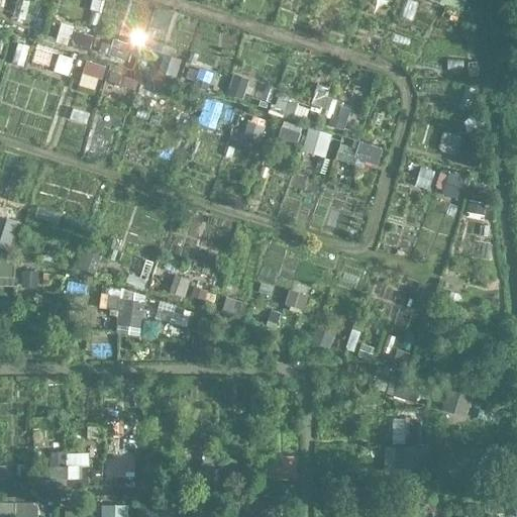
[(60,54),(56,70),(70,73),(74,57),(60,54)]
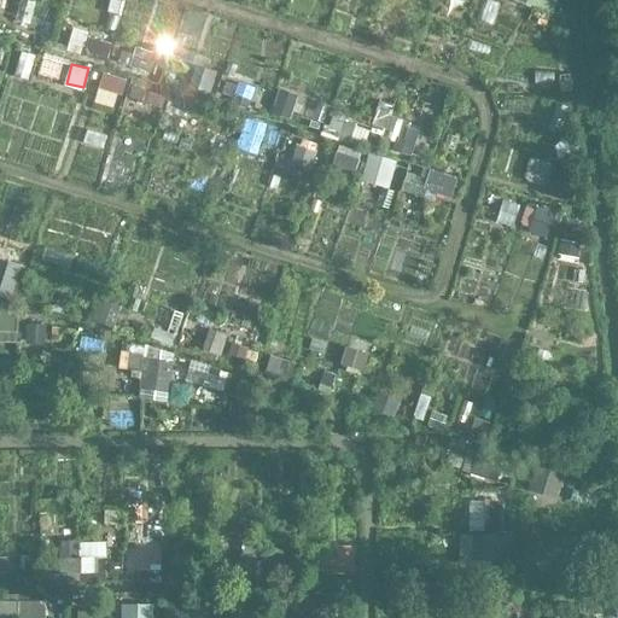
[(104,73),(100,86),(122,91),(126,79),(104,73)]
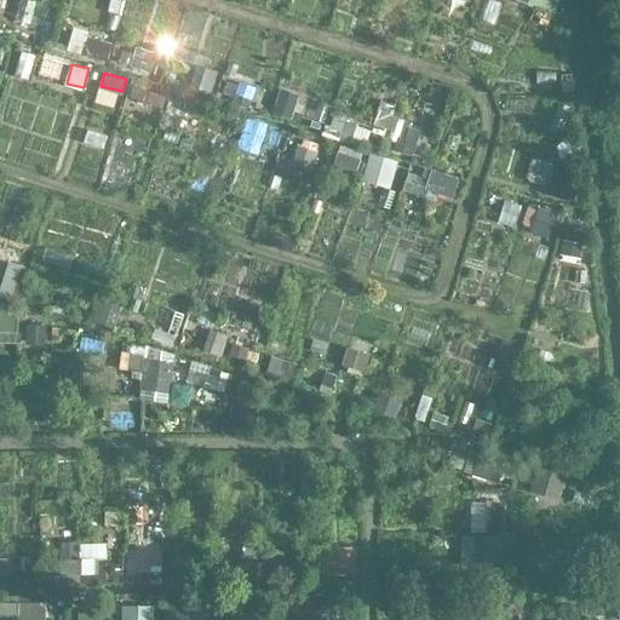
[(276,108),(290,112),(294,92),(281,89),(276,108)]
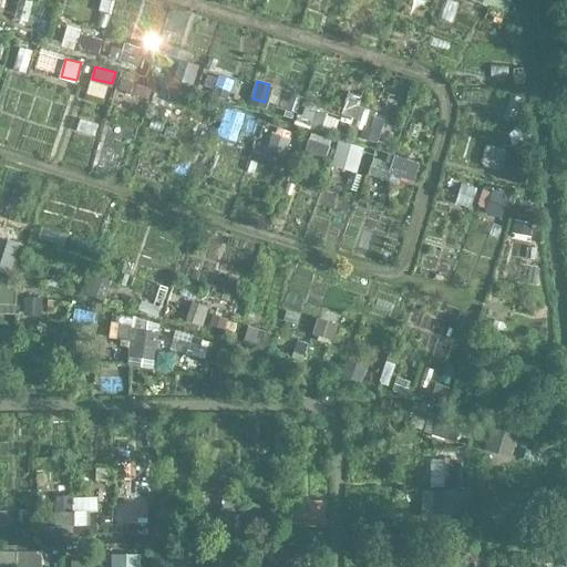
[(224,107),(219,135),(238,138),(243,111),(224,107)]
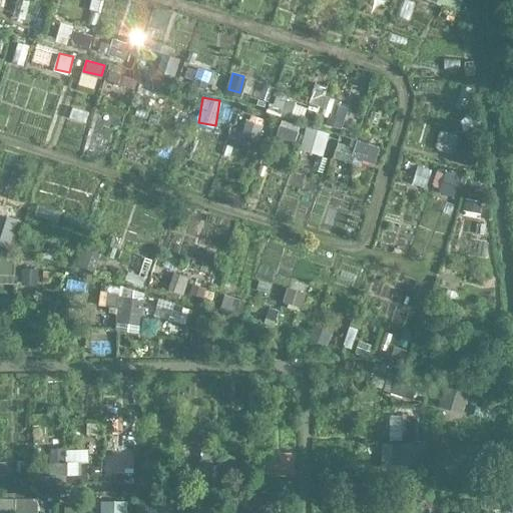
[(333,100),(327,121),(342,125),(348,105),(333,100)]
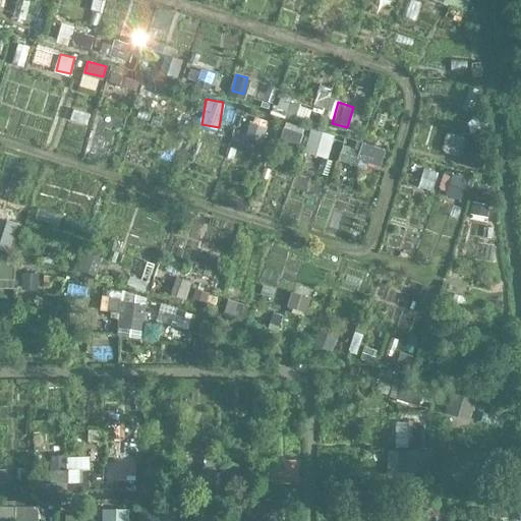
[(310,127),(305,151),(330,156),(334,132),(310,127)]
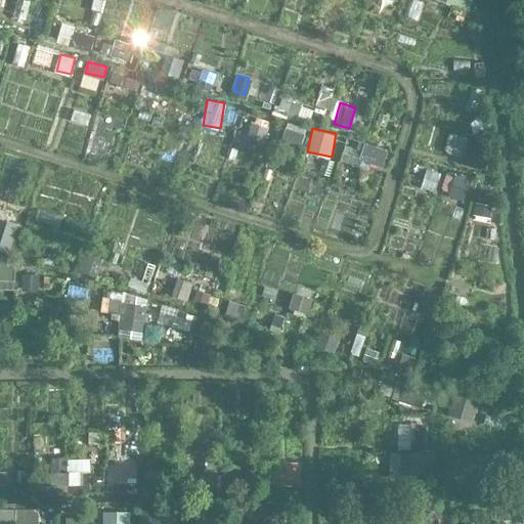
[(449,132),(445,150),(461,155),(466,136),(449,132)]
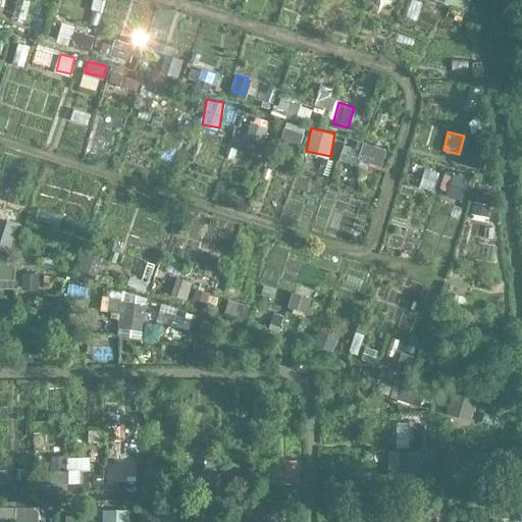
[(340,156),(381,170),(387,150),(347,136),(340,156)]
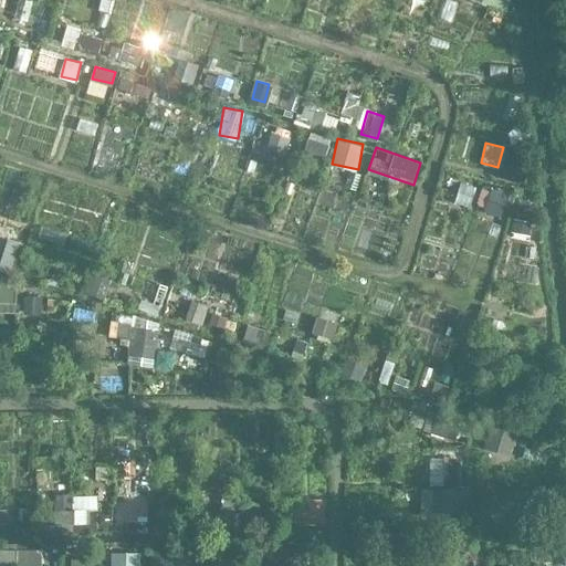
[(460,182),(457,201),(472,205),(475,187),(460,182)]
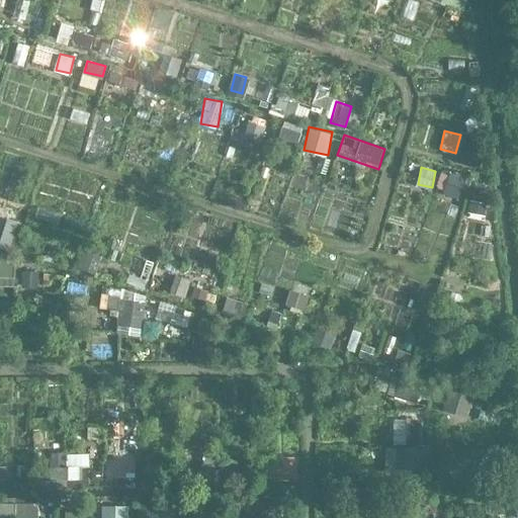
[(444,192),(460,197),(466,176),(450,171),(444,192)]
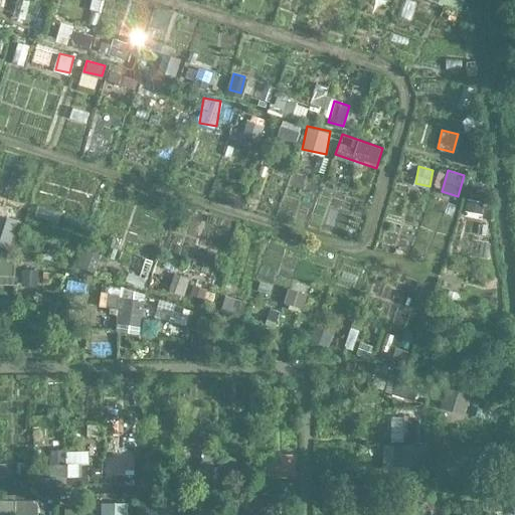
[(3,234),(13,237),(17,218),(7,216),(3,234)]
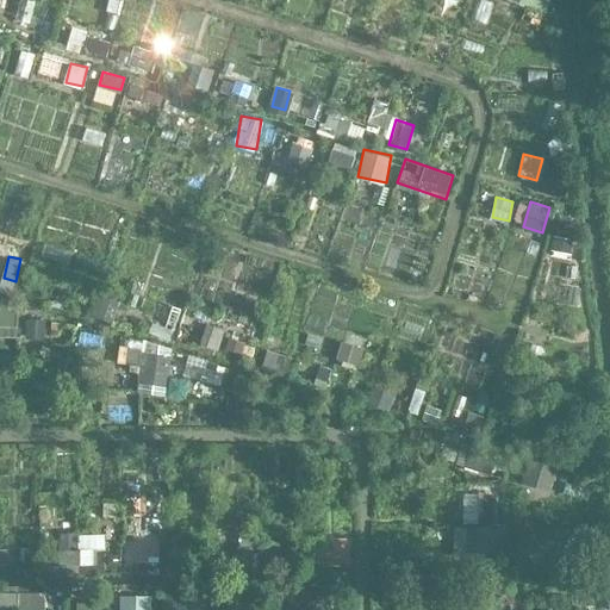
[(172,337),(181,307),(162,302),(153,331),(172,337)]
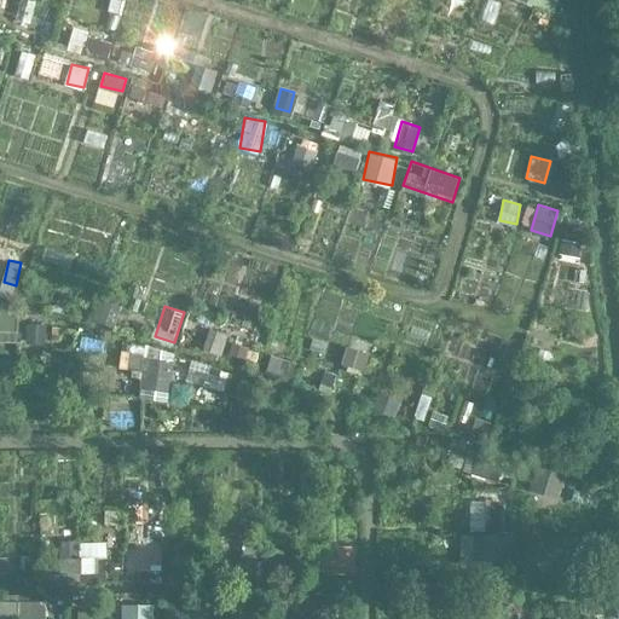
[(209,328),(204,348),(223,353),(227,333),(209,328)]
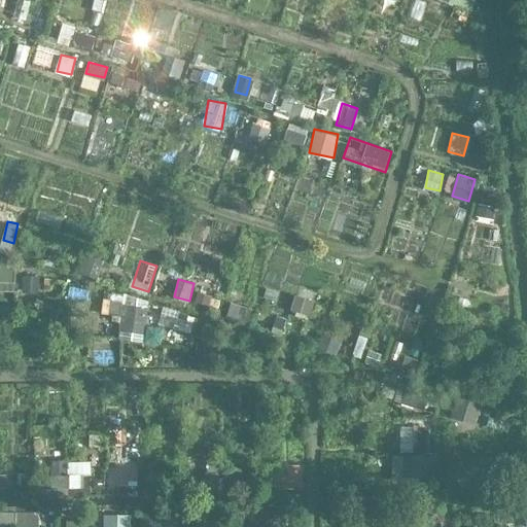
[(116,335),(139,341),(150,301),(108,288),(103,309),(123,315),(116,335)]
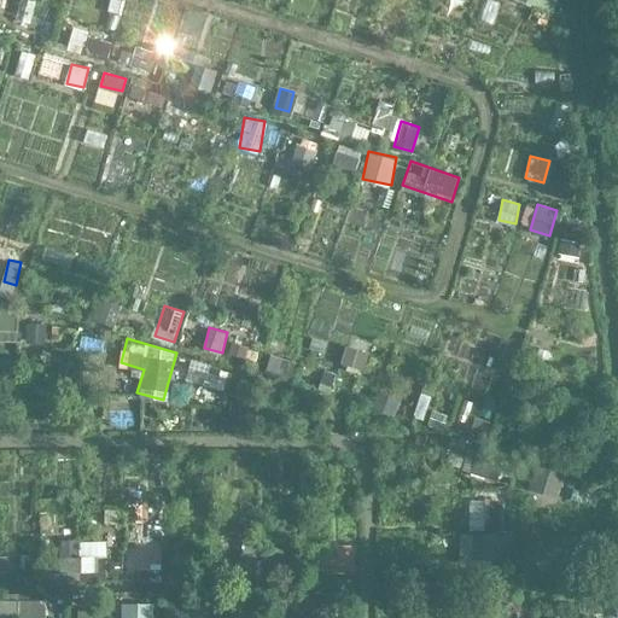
[(470,499),(470,529),(505,529),(505,499),(470,499)]
